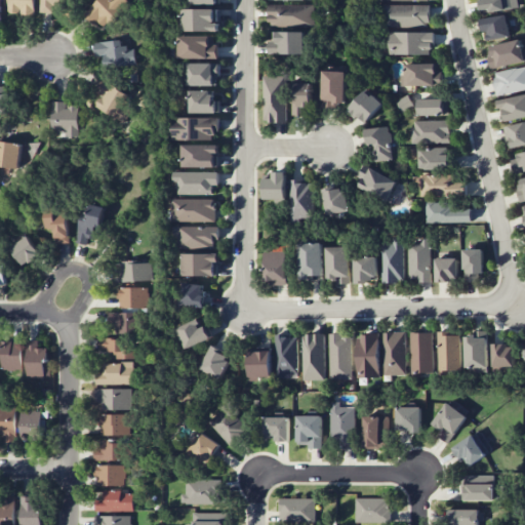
[(34,0),(7,0),(8,13),(34,14),(34,0)]
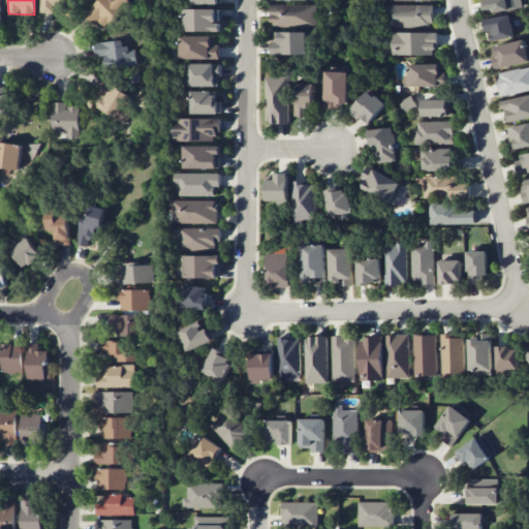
[(40,0),(40,12),(55,13),(55,6),(62,6),(62,0),(40,0)]
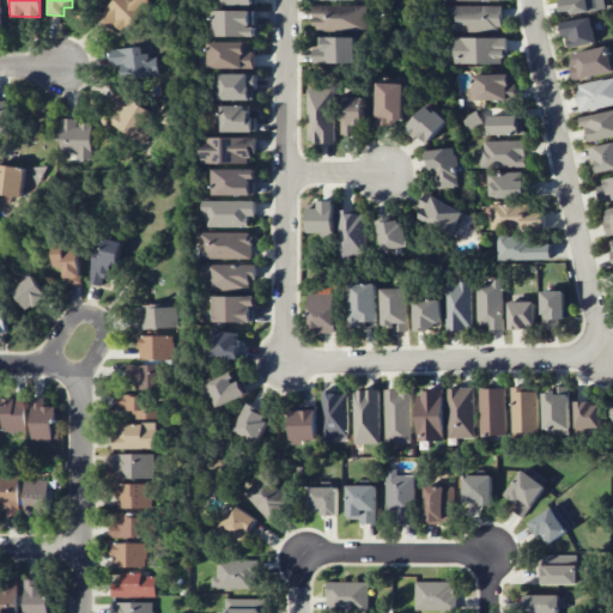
[(115,0),(101,17),(122,36),(153,2),(150,0),(115,0)]
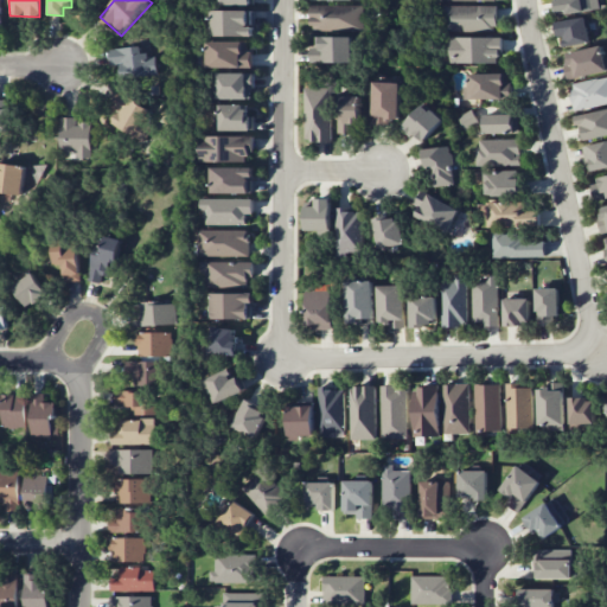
[(598,0),(556,0),(558,14),(567,13),(599,6),(598,0)]
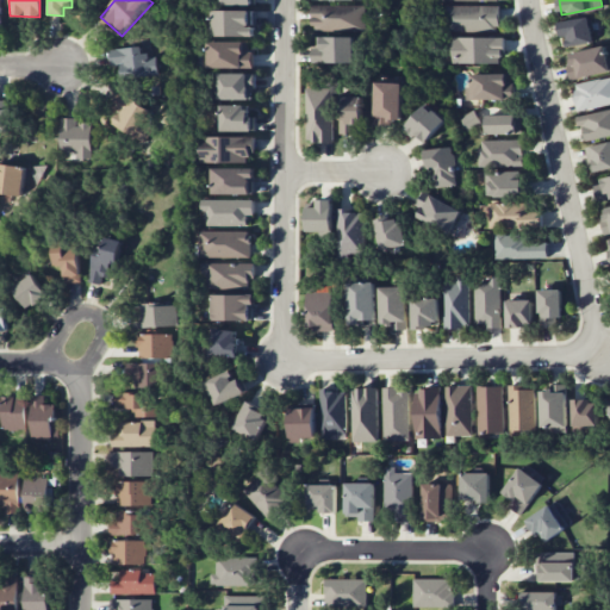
[(365,5),(312,7),(312,31),(366,30),(365,5)]
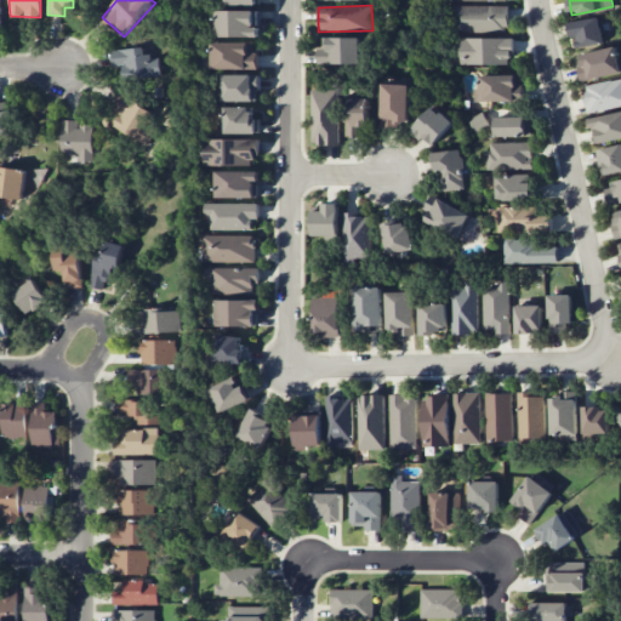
[(508,6),(460,5),(460,32),(508,32),(508,6)]
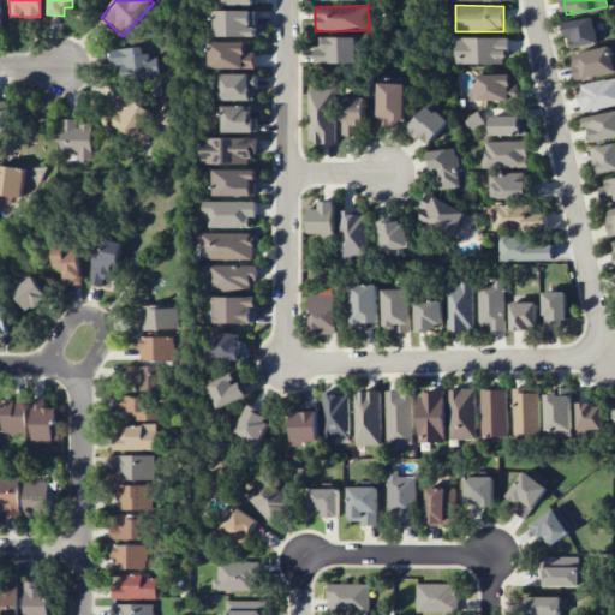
[(255,11),(216,10),(216,36),(258,37),(258,27),(254,27),(255,11)]
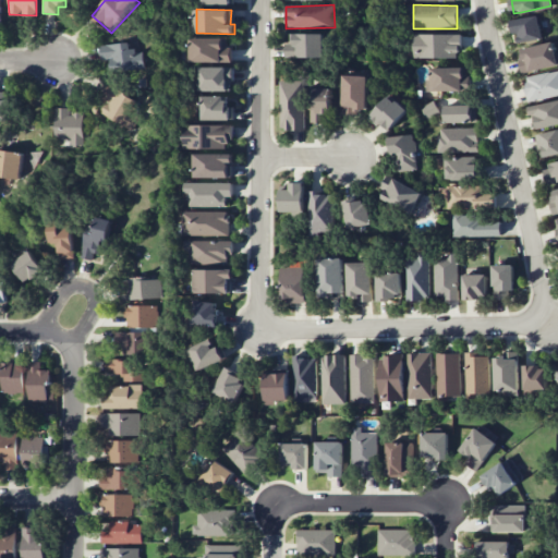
[(512,21),(540,14),(541,25),(542,39),(519,43),(512,34),(512,21)]
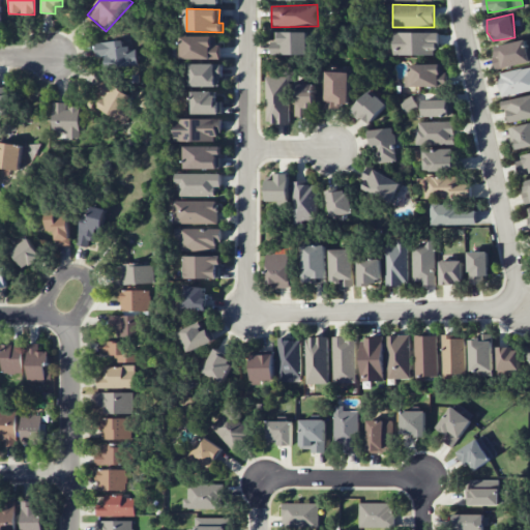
[(271,54),(307,55),(307,32),(276,31),(276,41),(271,41),(271,54)]
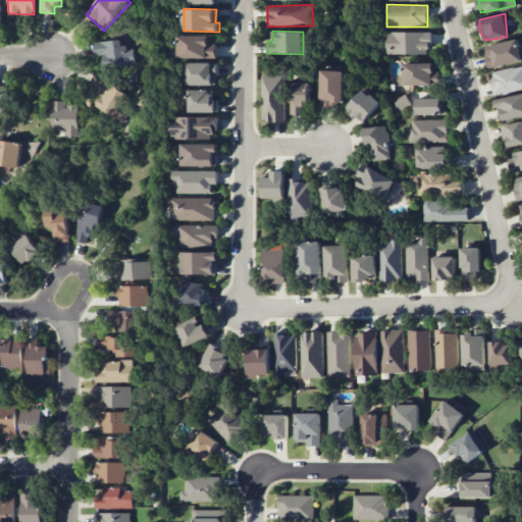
[(387,54),(430,53),(430,32),(387,33),(387,54)]
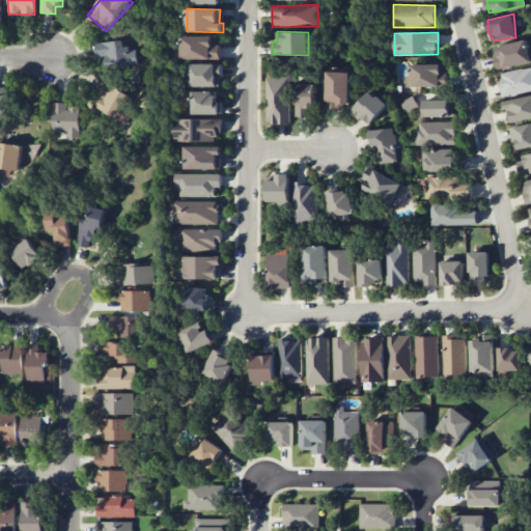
[(220,36),(183,36),(183,58),(220,59),(220,36)]
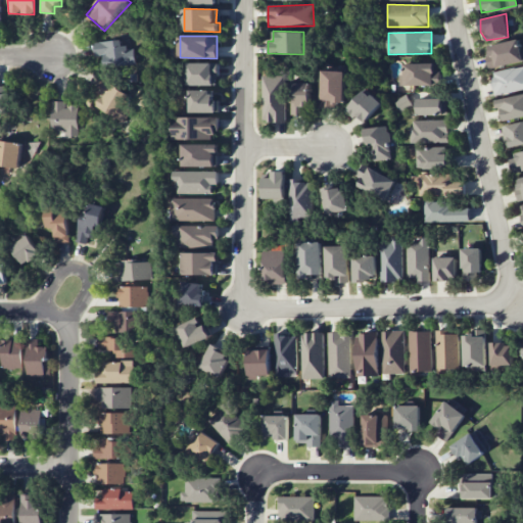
[(135,64),(133,43),(122,44),(122,40),(94,42),(95,56),(102,56),(104,67),(135,64)]
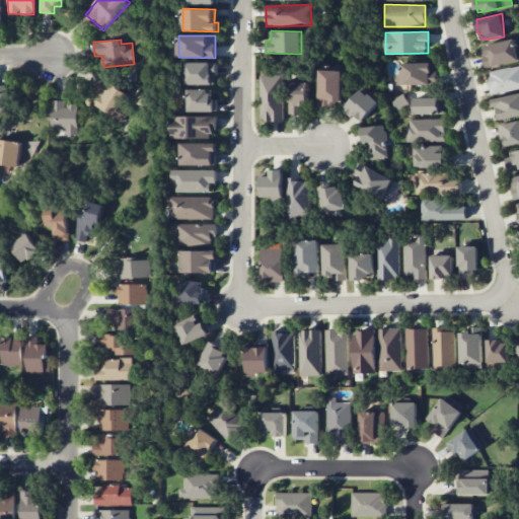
[(486,46),(515,40),(518,46),(518,60),(486,70),(483,55),(486,46)]
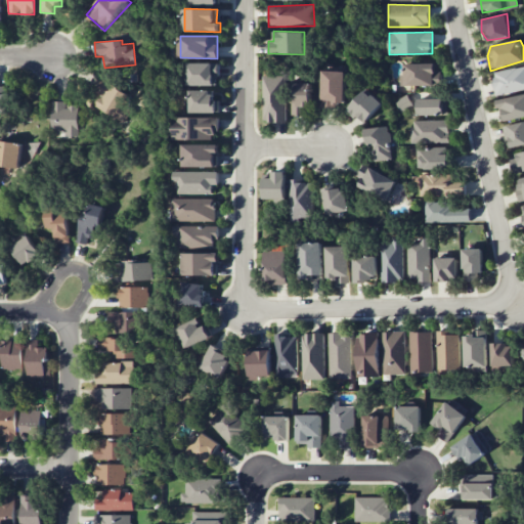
[(219,63),(188,62),(188,85),(218,85),(219,63)]
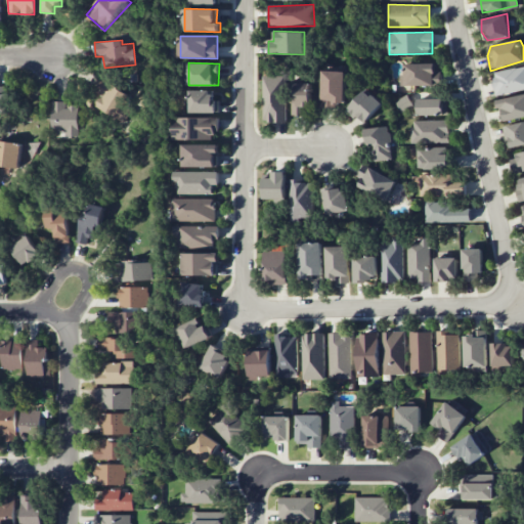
[(434,85),(434,72),(439,72),(439,62),(406,63),(406,75),(400,75),(400,86),(434,85)]
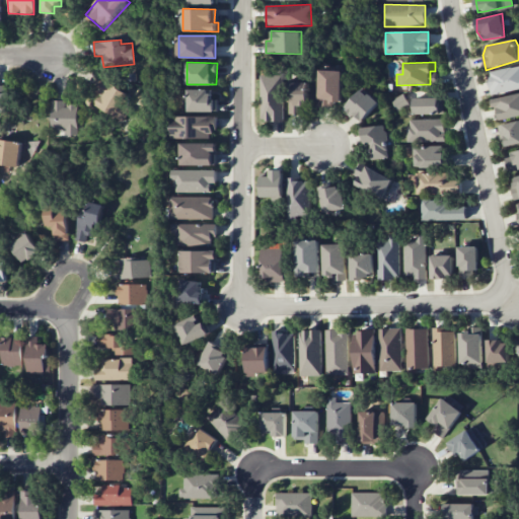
[(490,72),(511,67),(518,66),(518,88),(493,92),(489,80),(490,72)]
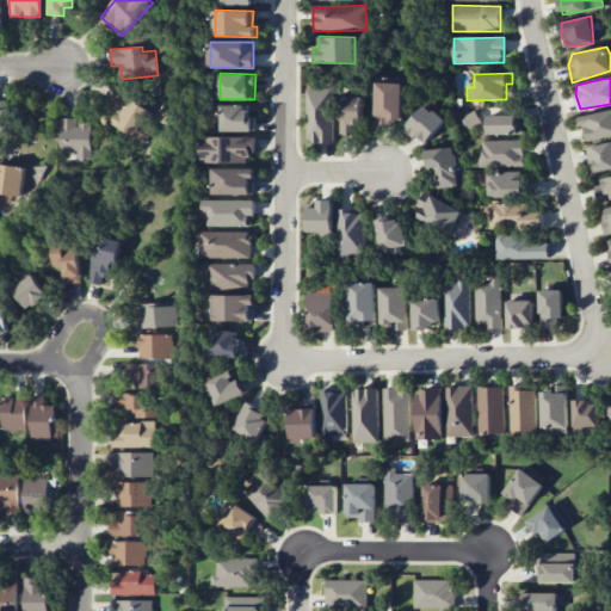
[(403,84),(376,82),(376,123),(402,124),(403,84)]
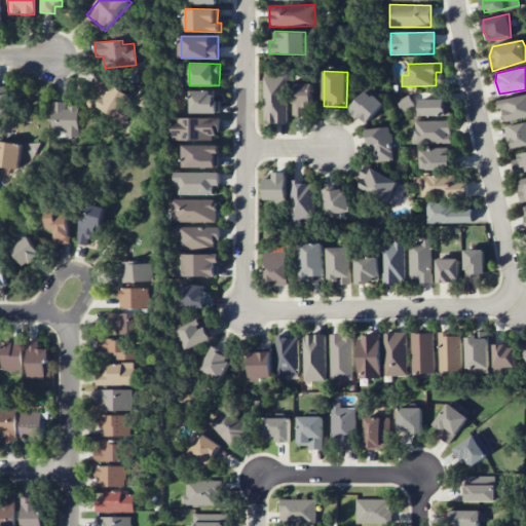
[(264,122),(286,122),(288,76),(265,75),(264,122)]
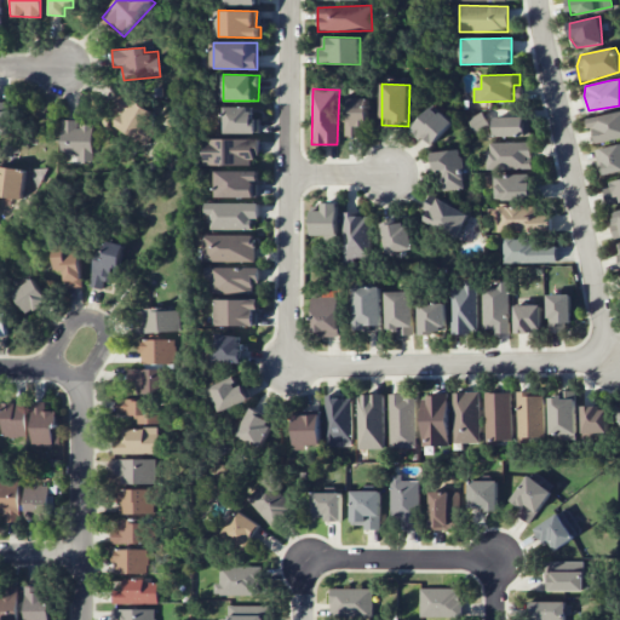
[(154,112),(122,96),(116,109),(121,112),(113,126),(139,139),(154,112)]
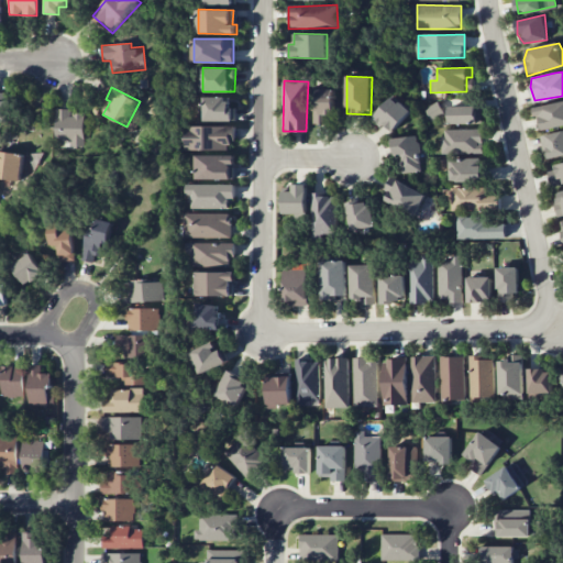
[(312,121),(333,121),(334,90),(313,89),(312,121)]
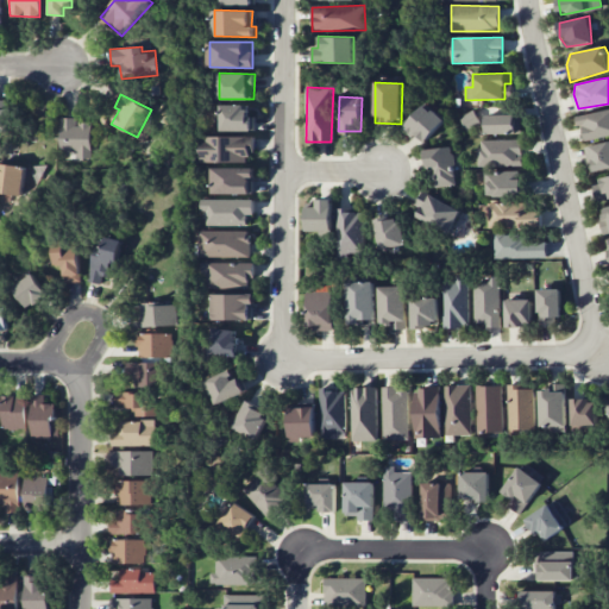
[(0,131),(11,131),(10,100),(0,99),(0,131)]
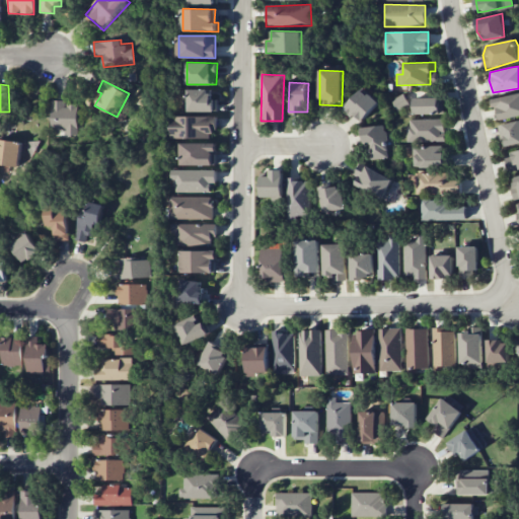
[(352,118),(355,114),(362,121),(379,102),(363,88),(343,109),(352,118)]
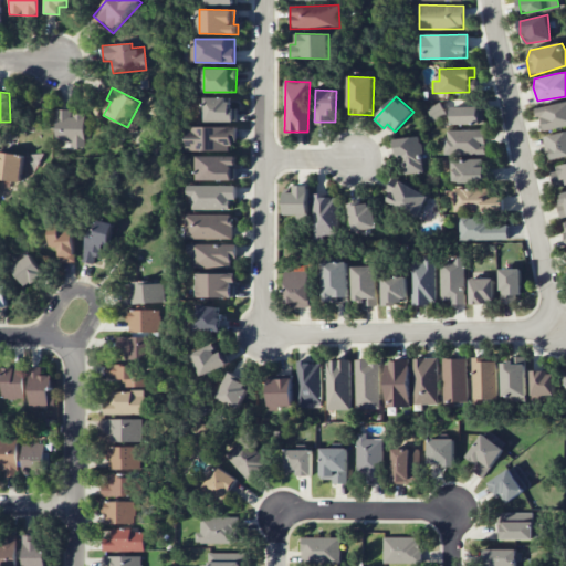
[(236,97),(206,97),(206,122),(236,122),(236,97)]
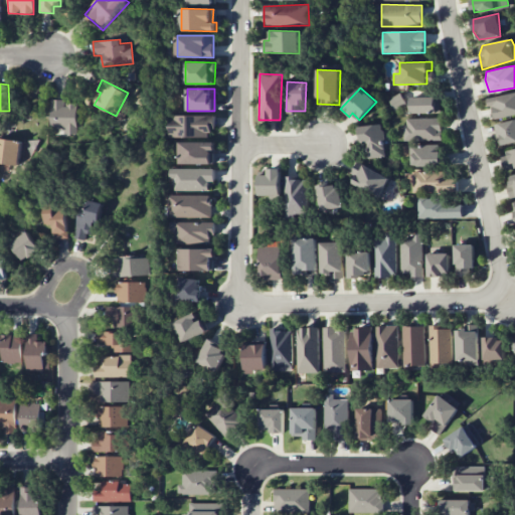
[(490,99),(514,92),(514,114),(497,118),(490,99)]
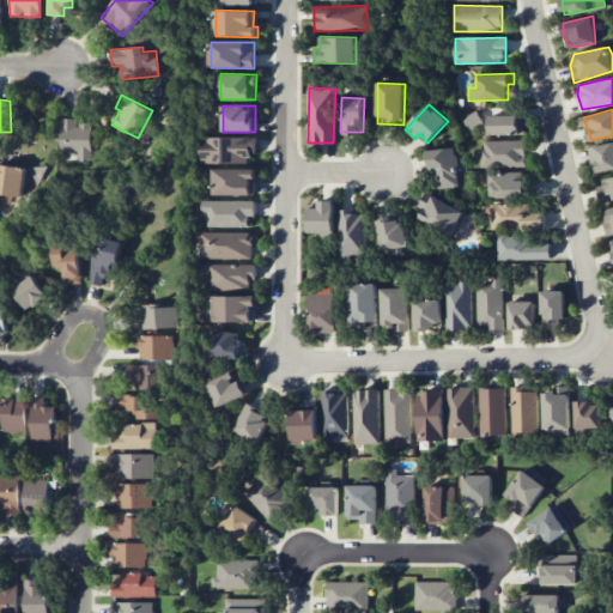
[(463,119),(471,132),(484,123),(477,110),(463,119)]
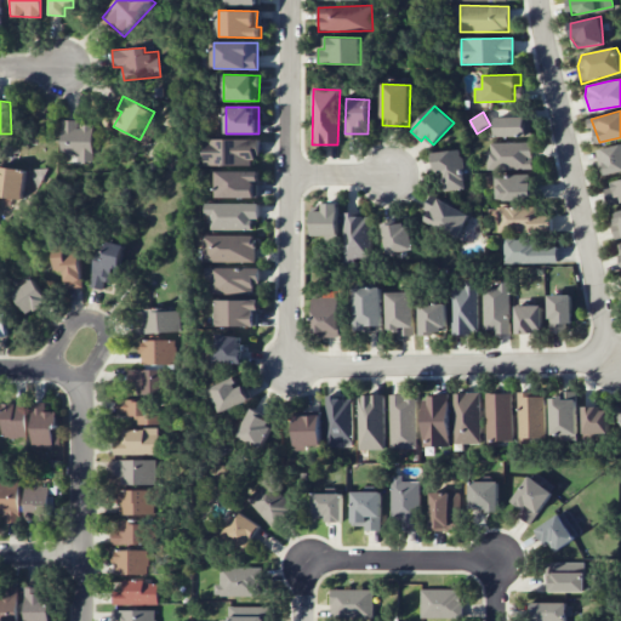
[(495,136),(531,137),(531,118),(496,115),(495,136)]
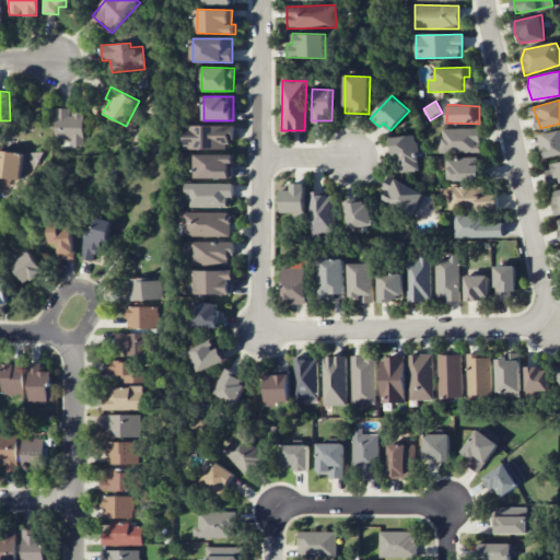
[(83,146),(84,109),(55,109),(55,146),(83,146)]
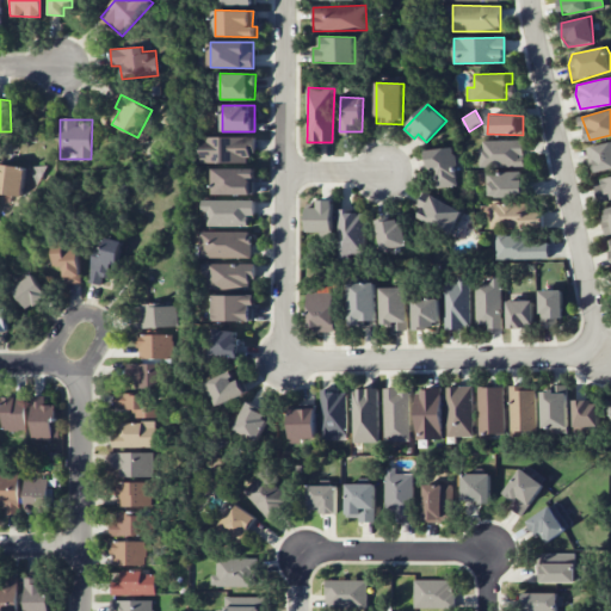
[(202,164),(253,162),(253,137),(202,137),(202,164)]
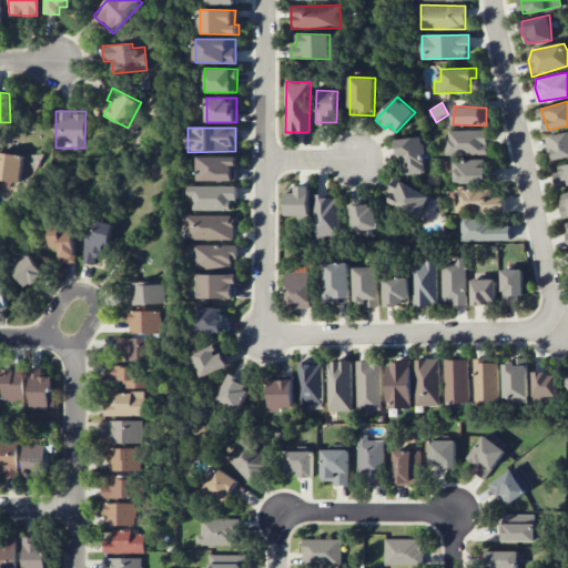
[(446,155),(488,155),(488,130),(446,131),(446,155)]
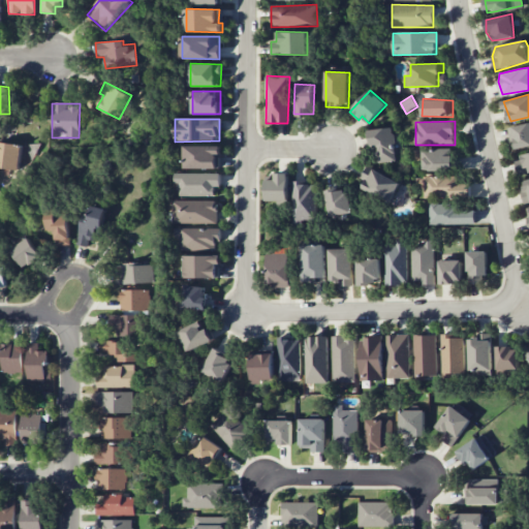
[(507,128),(528,123),(528,146),(515,150),(507,128)]
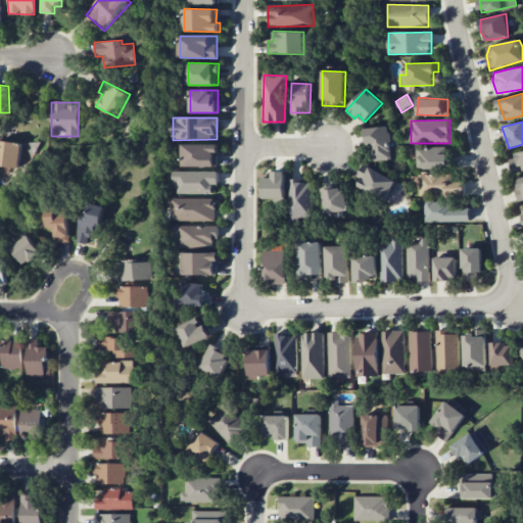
[(373,160),(390,159),(388,127),(365,128),(366,143),(373,143),(373,160)]
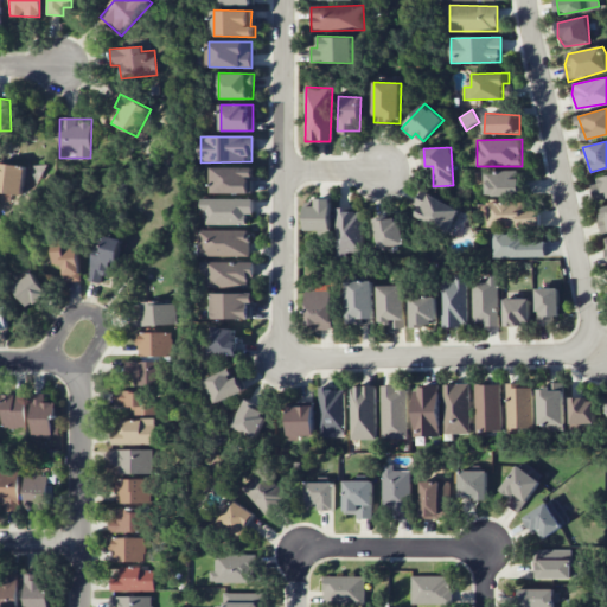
[(0,192),(23,195),(25,166),(0,163),(0,192)]
